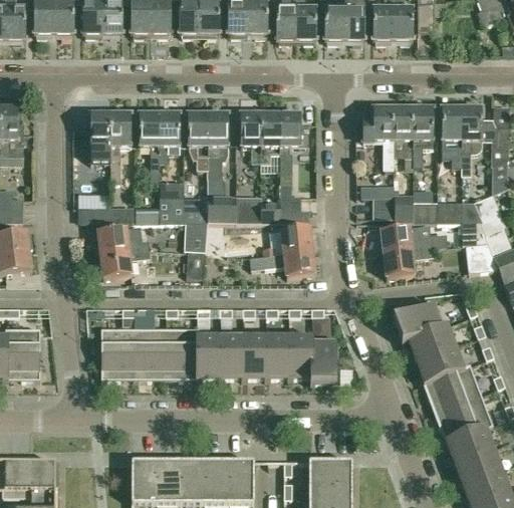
[(14,9),(14,0),(5,0),(5,40),(10,40),(10,43),(22,43),(22,40),(25,40),(25,9),(14,9)]
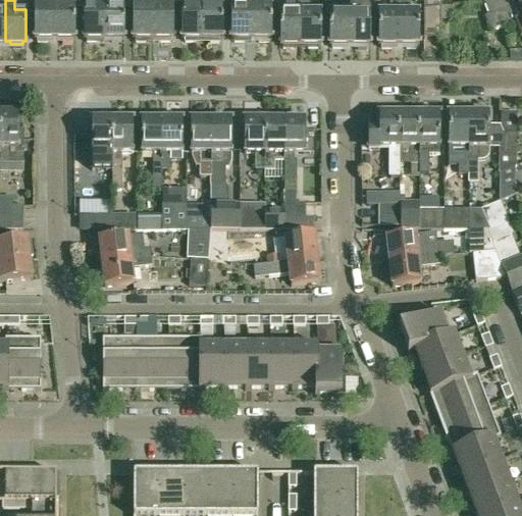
[(47,35),(55,35),(54,0),(46,0),(46,3),(34,3),(35,35),(38,35),(38,38),(47,38),(47,35)]
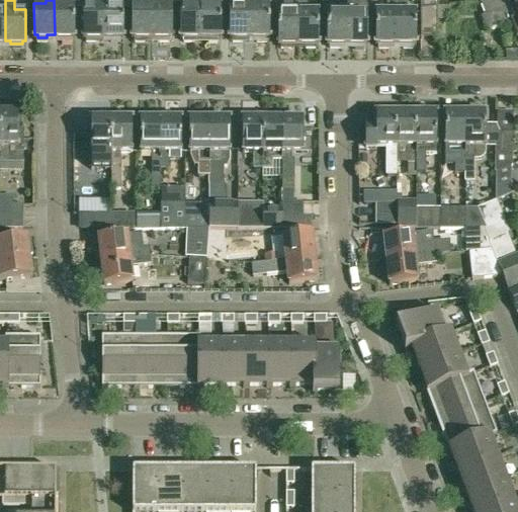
[(54,0),(55,34),(62,34),(62,37),(71,37),(71,34),(75,34),(74,3),(63,3),(63,0),(54,0)]
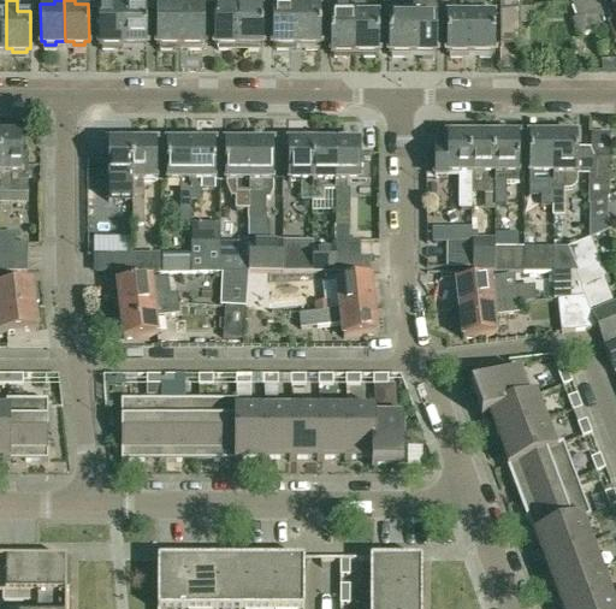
[(113,41),(122,41),(122,0),(112,0),(112,4),(98,4),(98,41),(102,41),(102,45),(113,45),(113,41)]
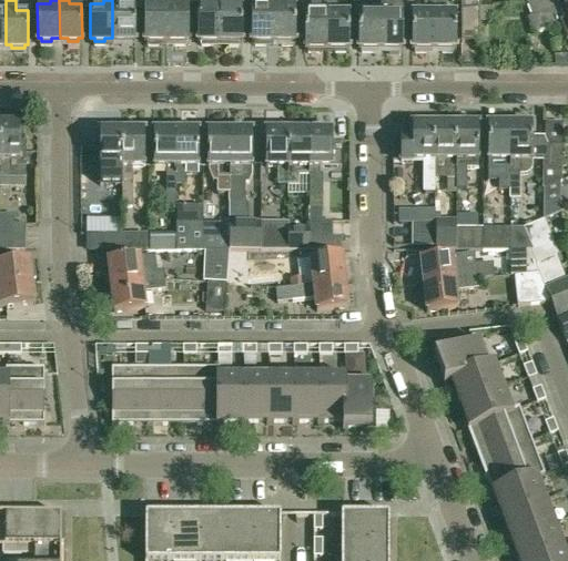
[(112,0),(112,38),(121,38),(121,41),(131,41),(131,38),(135,38),(135,3),(122,3),(122,0),(112,0)]
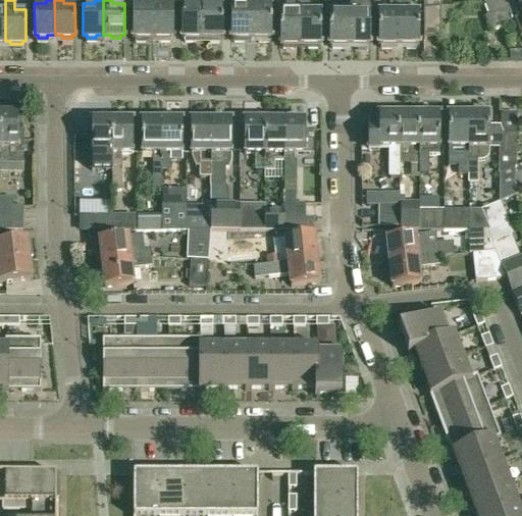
[(153,35),(152,0),(144,0),(144,2),(132,2),(132,35),(136,35),(136,38),(145,38),(145,35),(153,35)]
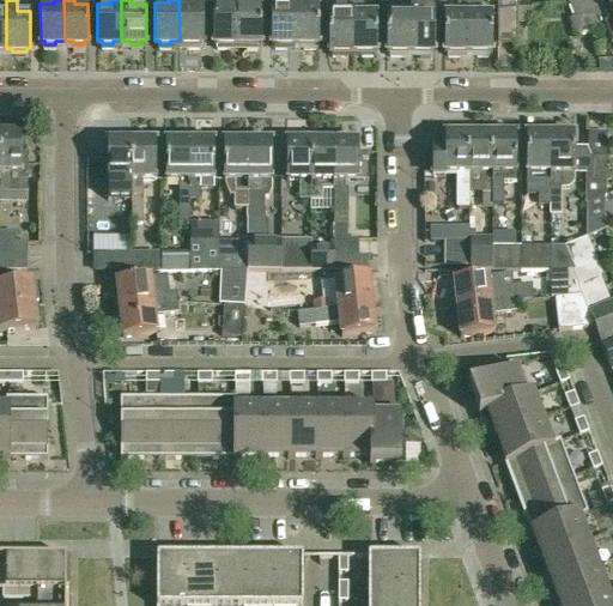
[(189,2),(189,0),(178,0),(180,41),(189,41),(189,44),(200,44),(200,41),(204,41),(204,2),(189,2)]
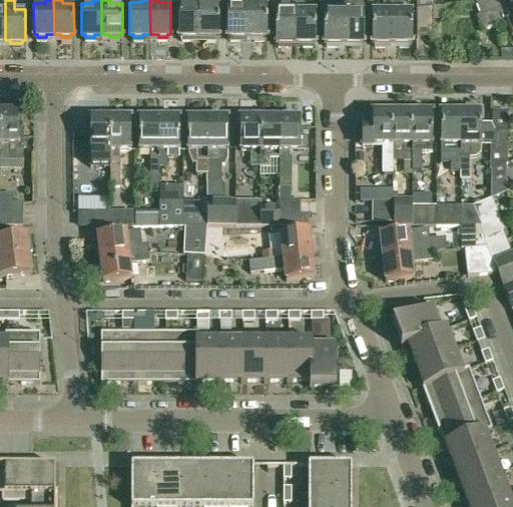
[(198,34),(198,0),(189,0),(189,3),(178,3),(178,34),(181,34),(181,37),(191,37),(191,34),(198,34)]
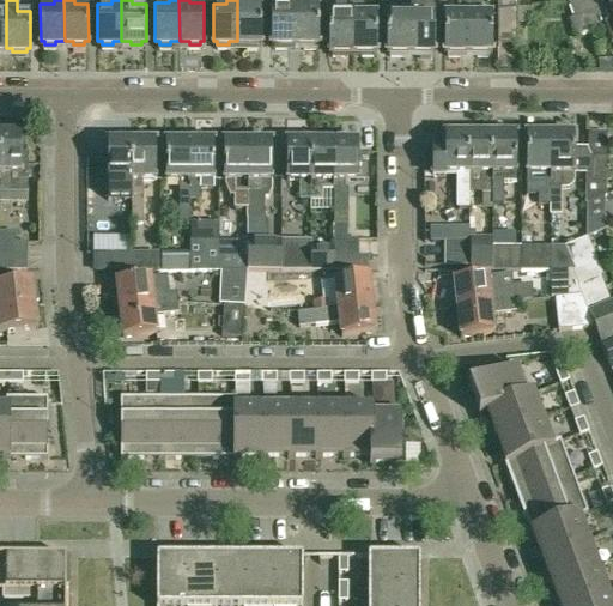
[(248,2),(248,0),(237,0),(237,41),(246,41),(246,44),(258,44),(258,41),(261,41),(261,4),(248,2)]
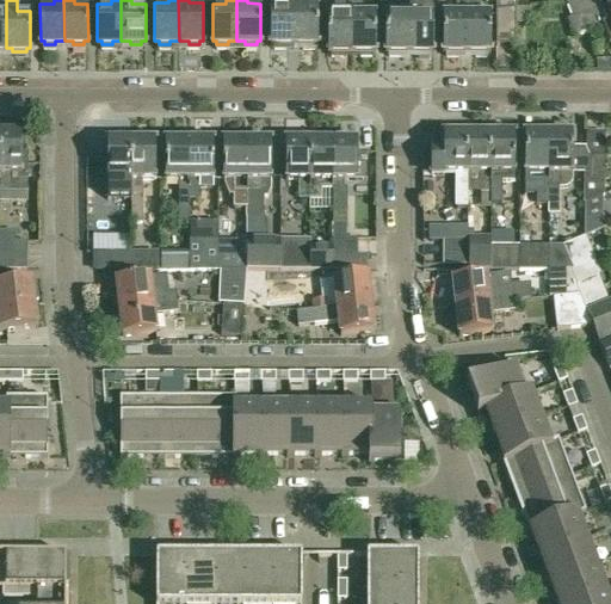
[(285,41),(294,41),(294,0),(284,0),(284,4),(270,4),(270,41),(275,41),(275,44),(285,43),(285,41)]
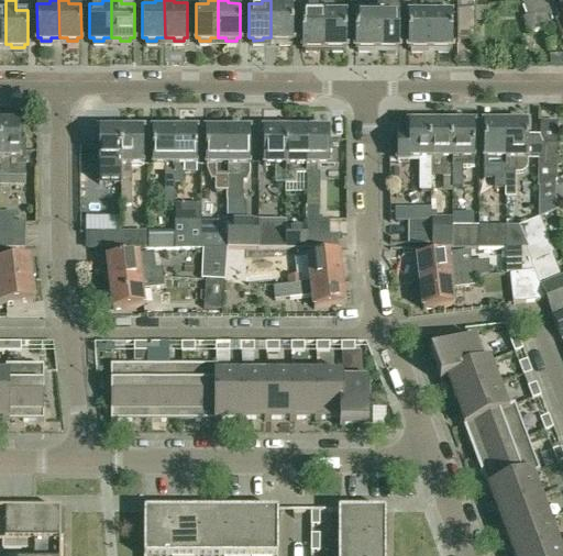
[(293,37),(293,3),(293,0),(271,0),(271,37),(278,37),(278,41),(289,41),(289,37),(293,37)]
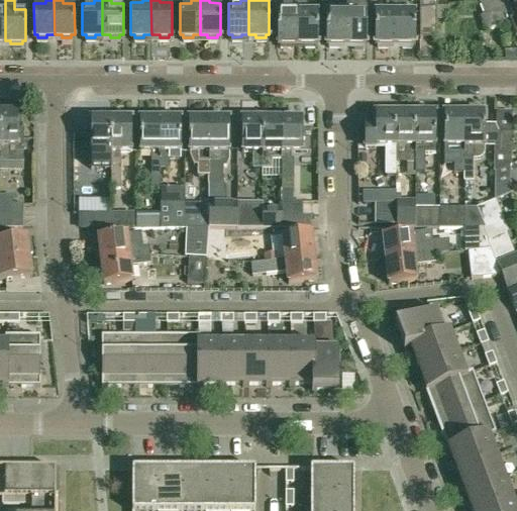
[(298,40),(298,0),(284,0),(284,9),(278,9),(277,40),(281,40),(281,43),(290,43),(290,40),(298,40)]
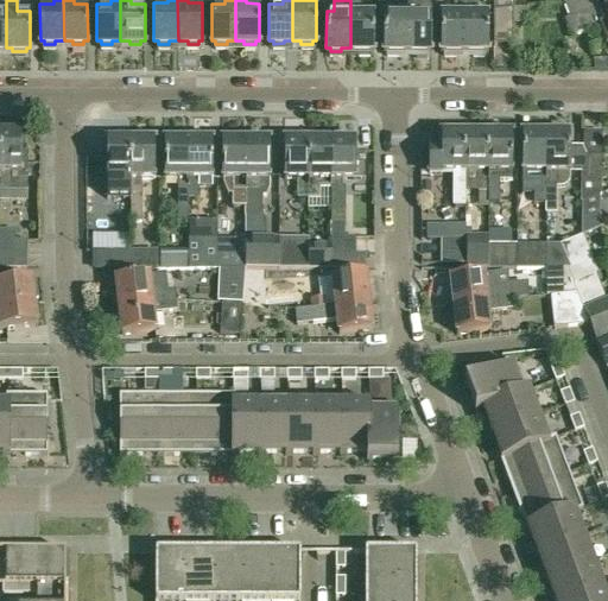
[(350,0),(350,48),(359,48),(359,51),(369,51),(369,48),(374,48),(374,11),(360,11),(360,0),(350,0)]
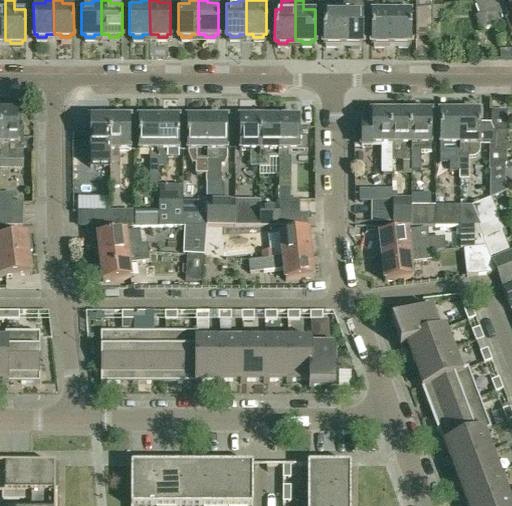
[(343,40),(342,0),(334,0),(334,9),(323,9),(322,40),(326,40),(326,43),(335,43),(335,40),(343,40)]
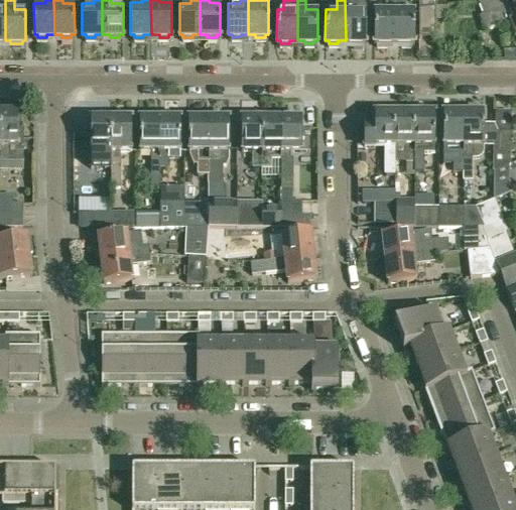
[(345,0),(346,40),(353,40),(353,43),(363,44),(363,41),(366,41),(366,0),(345,0)]
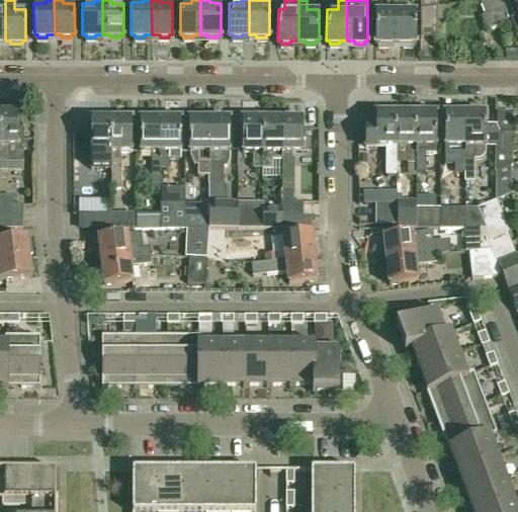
[(389,41),(397,41),(396,0),(386,0),(386,9),(375,9),(375,41),(378,41),(379,44),(389,44),(389,41)]
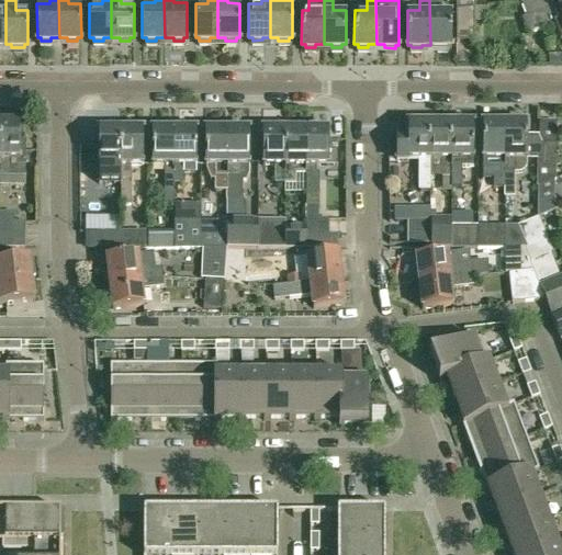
[(439,10),(439,0),(429,0),(430,45),(438,45),(438,47),(448,47),(448,44),(451,44),(451,10),(439,10)]
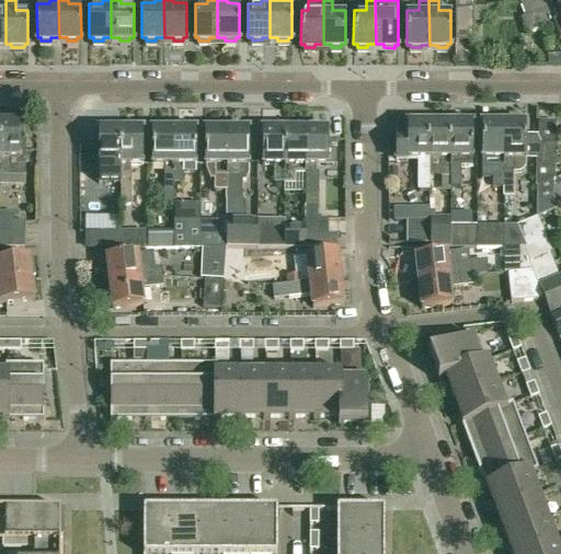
[(527,27),(539,23),(553,18),(560,33),(560,32),(560,0),(556,0),(521,0),(525,12),(521,13),(527,27)]
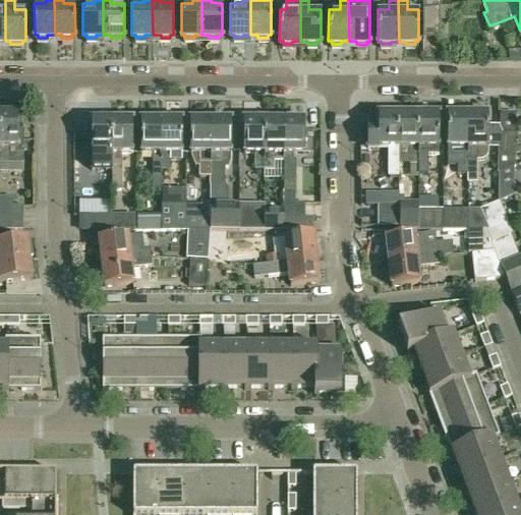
[(436,3),(423,4),(423,36),(436,36),(436,3)]
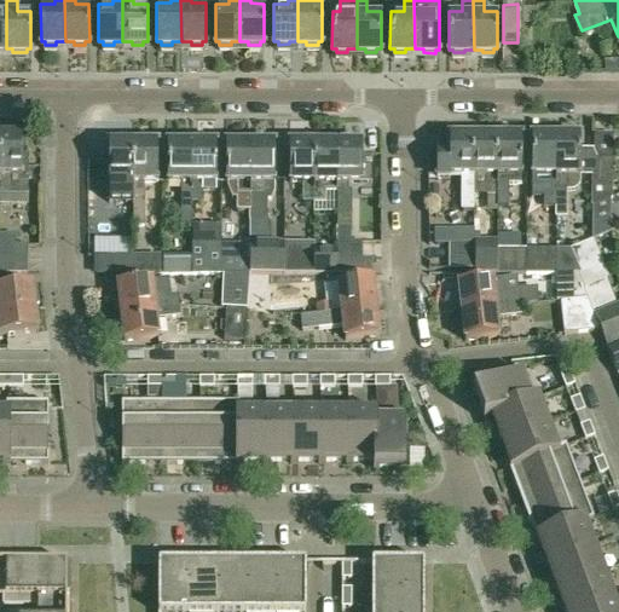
[(29,150),(22,150),(22,132),(15,132),(15,128),(1,128),(1,132),(0,131),(0,189),(28,189),(29,150)]
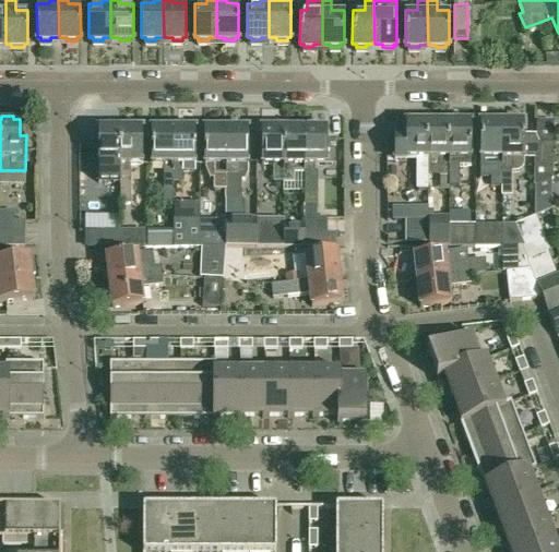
[(427,153),(428,118),(426,118),(426,116),(414,116),(414,118),(405,118),(405,121),(394,121),(394,155),(406,155),(406,153),(418,153),(417,182),(427,182),(427,170),(427,153)]
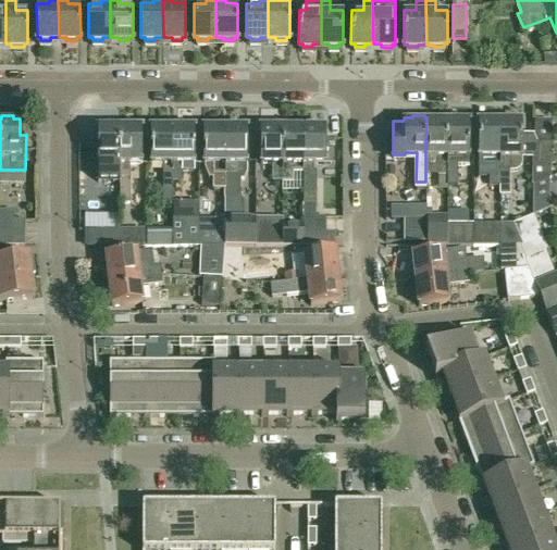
[(447,171),(447,117),(445,117),(445,115),(434,115),(434,117),(426,117),(425,152),(425,170),(447,171)]
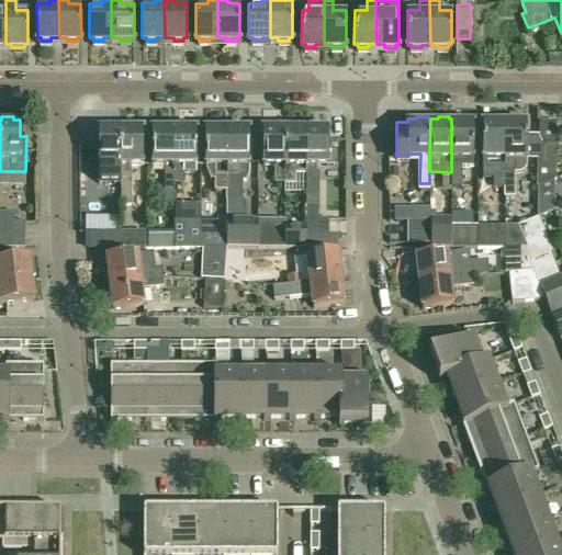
[(451,119),(451,172),(461,172),(461,161),(473,161),(473,120),(471,120),(471,116),(459,116),(459,120),(451,119)]
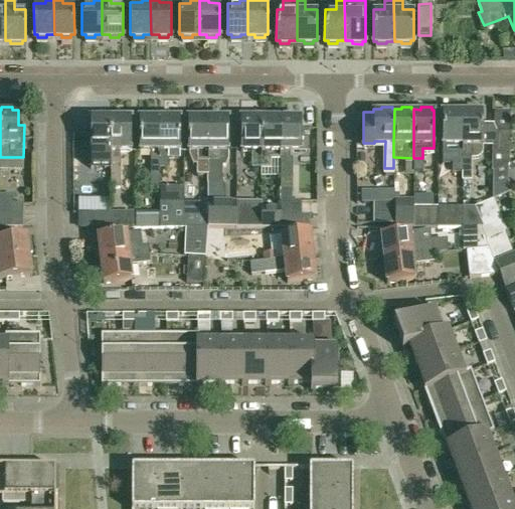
[(462,170),(462,110),(457,110),(457,107),(446,107),(446,110),(442,110),(442,141),(454,141),(453,169),(462,170)]
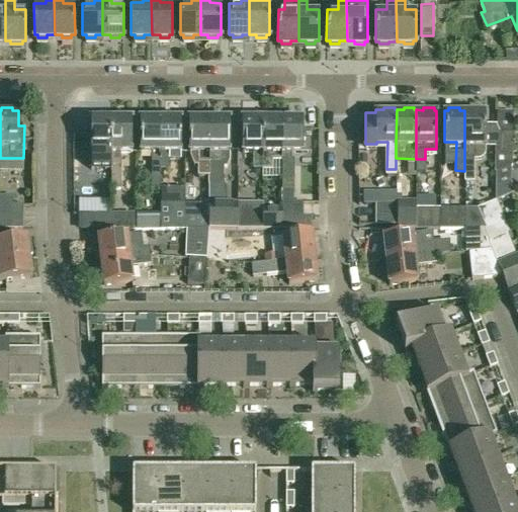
[(486,148),(486,143),(486,110),(482,110),(482,108),(470,107),(470,110),(464,110),(464,171),(464,179),(473,179),(473,158),(478,158),(481,157),(483,155),(484,153),(485,151),(486,148)]
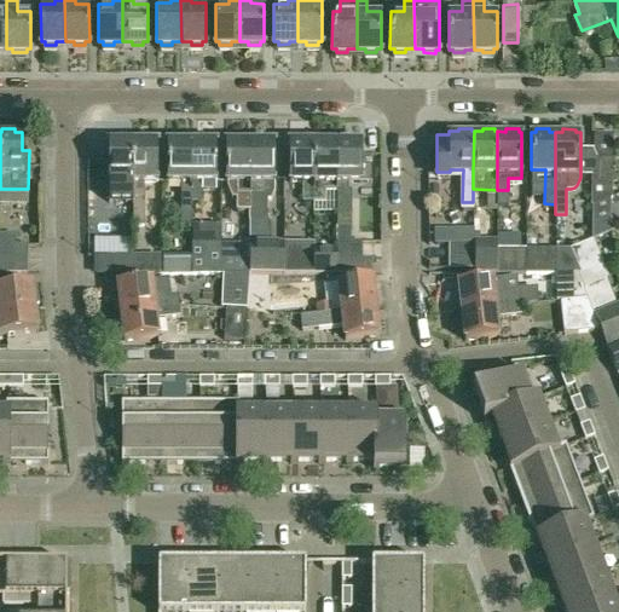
[(133,197),(133,136),(119,136),(117,138),(109,138),(108,197),(123,197),(133,197)]
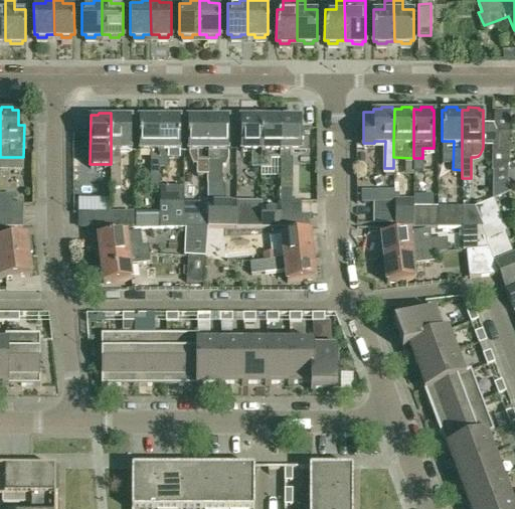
[(111,164),(111,183),(120,183),(120,148),(131,148),(132,116),(123,116),(123,113),(111,113),(111,164)]
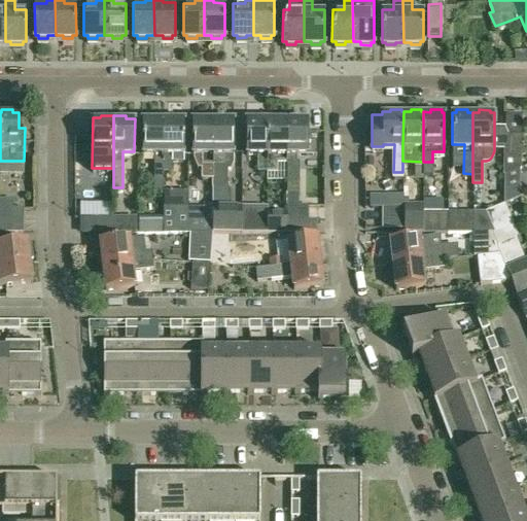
[(164,167),(164,118),(156,118),(156,115),(147,115),(147,118),(143,118),(143,150),(154,150),(154,186),(164,186),(164,167)]
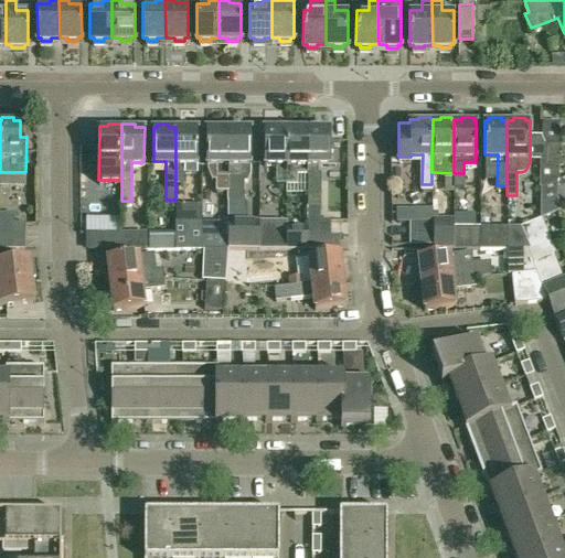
[(176,127),(176,179),(184,179),(184,161),(196,162),(198,127),(194,127),(194,124),(182,124),(182,127),(176,127)]
